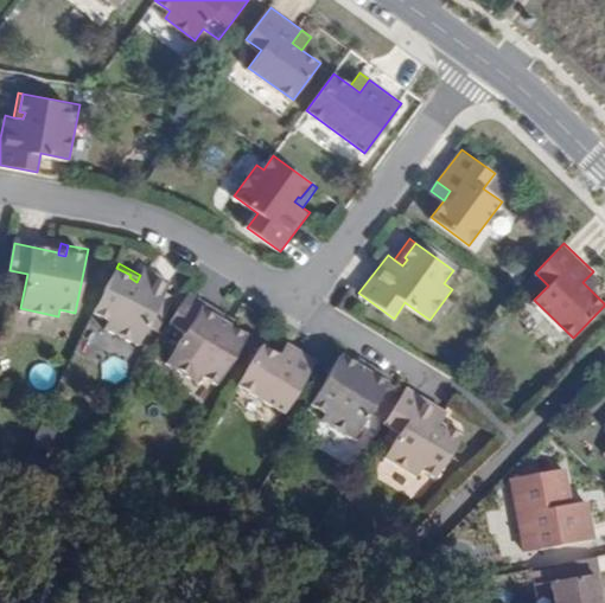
[(131,275),(116,268),(94,312),(110,320),(107,327),(139,344),(170,282),(144,268),(140,275),(137,282),(129,277),(131,275)]
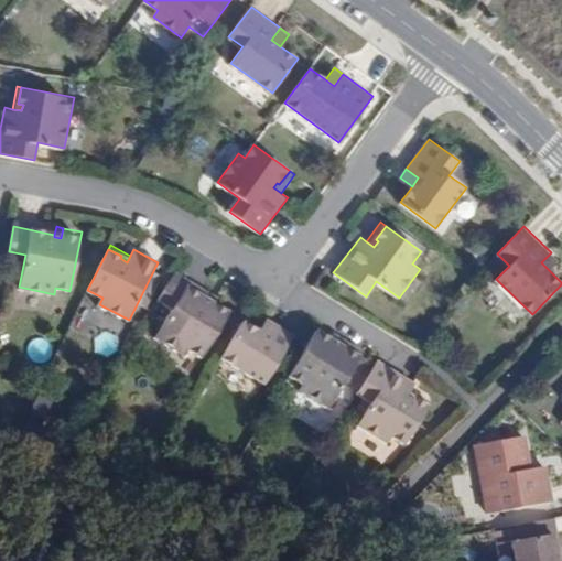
[(558,259),(551,252),(541,262),(548,269),(558,259)]
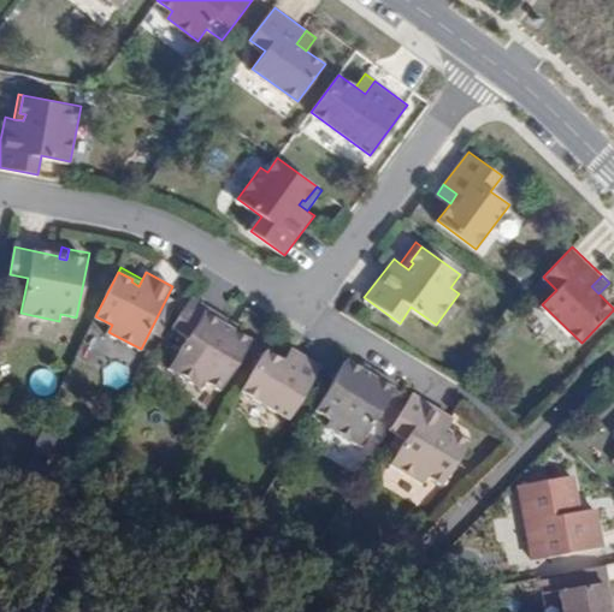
[(556,290),(547,280),(536,292),(545,301),(556,290)]
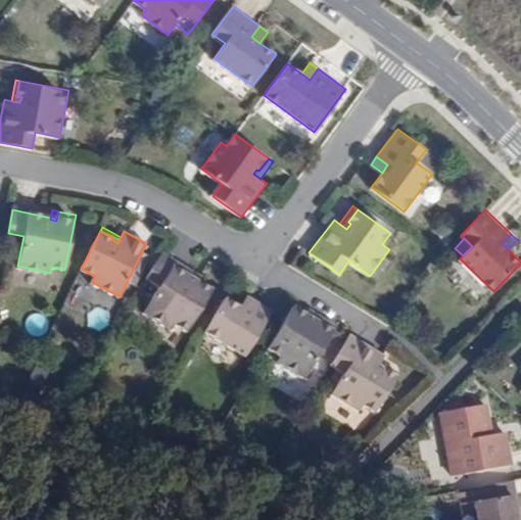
[(195,272),(162,251),(146,277),(160,285),(144,312),(171,328),(174,323),(188,331),(214,289),(197,280),(195,283),(190,280),(195,272)]
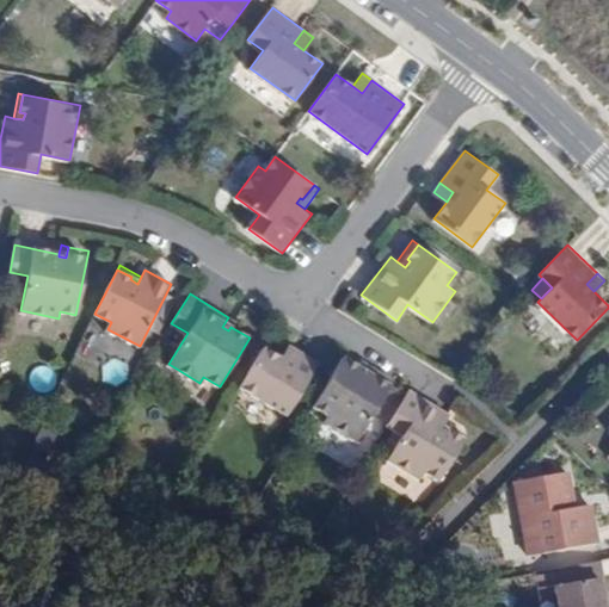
[(234,321),(228,317),(222,327),(228,330),(231,327),(234,321)]
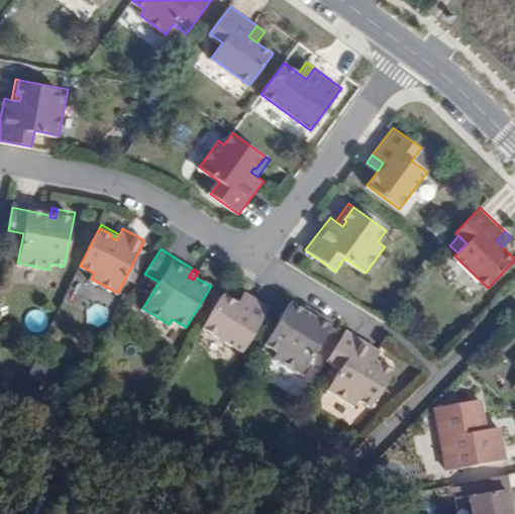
[(245,292),(238,303),(245,307),(252,296),(245,292)]
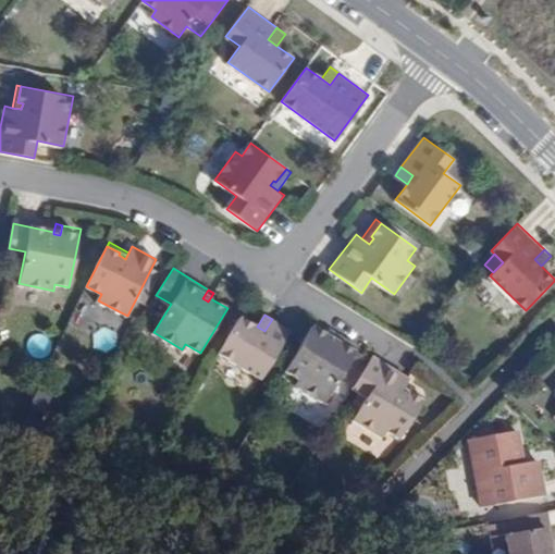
[(257,327),(241,317),(219,352),(261,378),(291,330),(272,319),(264,331),(257,327)]
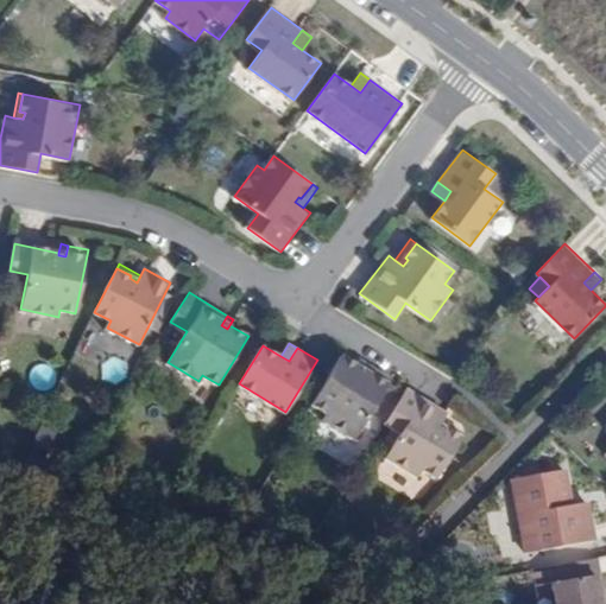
[(360,364),(342,354),(311,404),(326,412),(322,418),(355,438),(372,411),(390,383),(393,377),(379,369),(367,362),(361,373),(358,369),(360,364)]
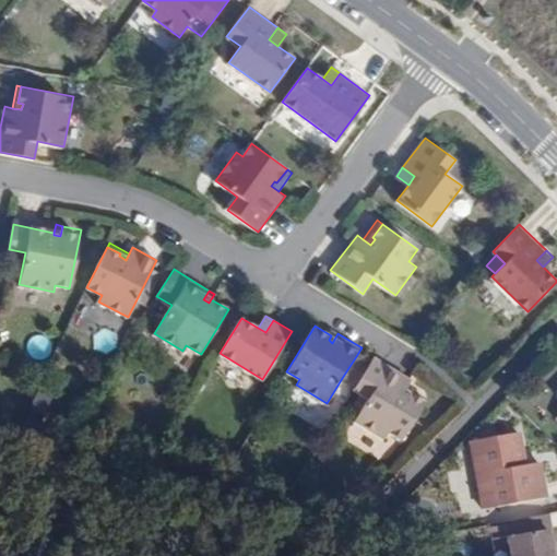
[(338,333),(334,331),(331,335),(329,340),(332,343),(338,333)]
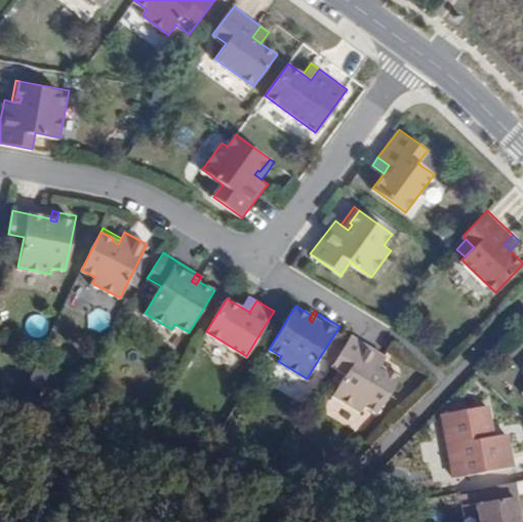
[(336,331),(321,355),(334,363),(349,338),(336,331)]
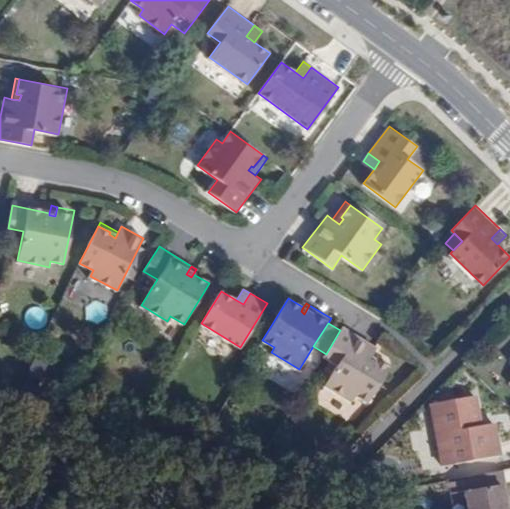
[(373,353),(377,346),(362,337),(343,326),(340,330),(326,354),(325,355),(338,364),(337,367),(327,382),(325,385),(352,401),(356,395),(369,402),(390,368),(376,359),(374,363),(369,359),(373,353)]
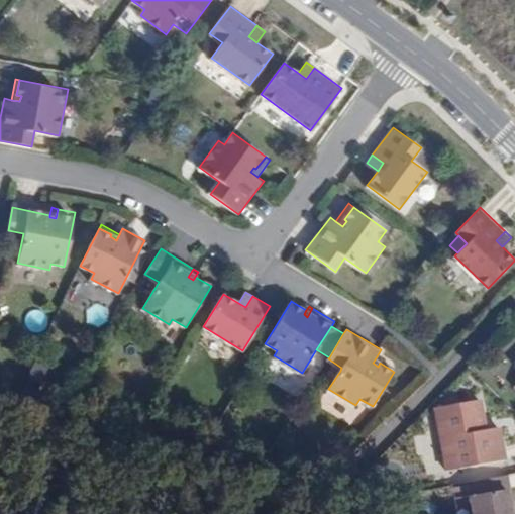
[(396,369),(377,356),(373,363),(378,367),(380,363),(394,372),(396,369)]
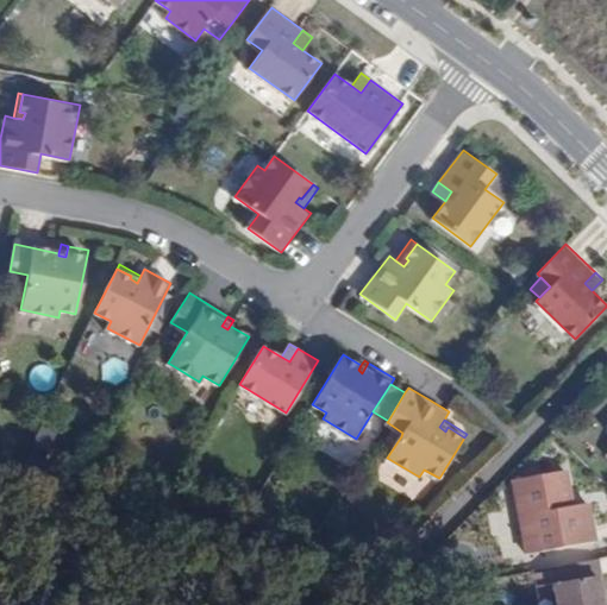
[(389,454),(401,436),(392,430),(380,449),(389,454)]
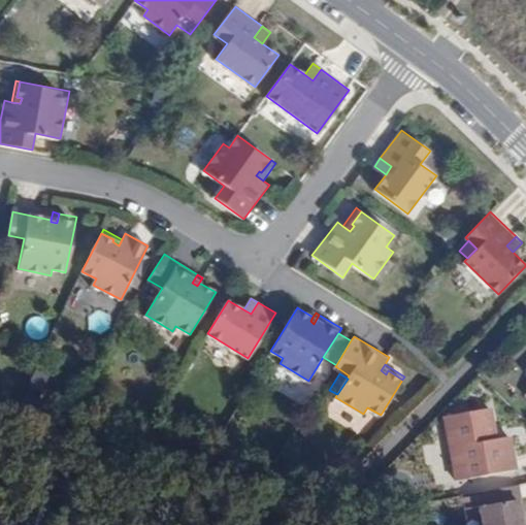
[(469,462),(472,478),(517,470),(510,435),(494,438),(492,429),(496,429),(493,407),(448,415),(455,465),(469,462)]
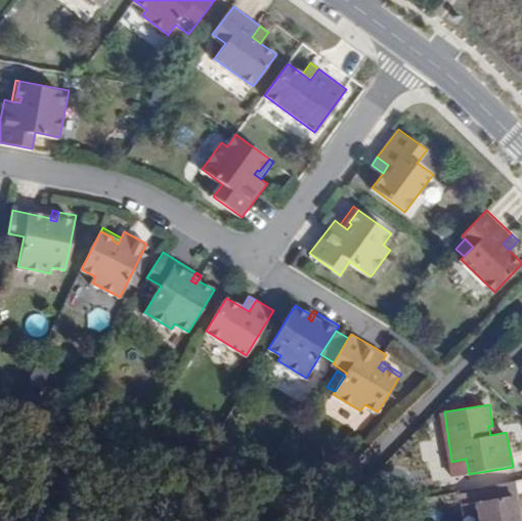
[(454,476),(469,474),(466,459),(451,462),(454,476)]
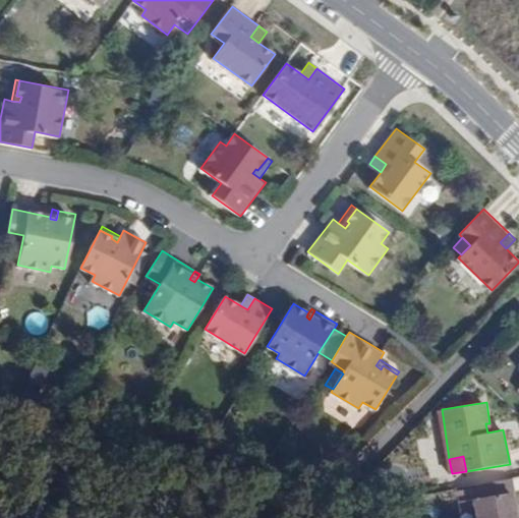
[(507,477),(514,517),(518,517),(518,506),(513,476),(507,477)]
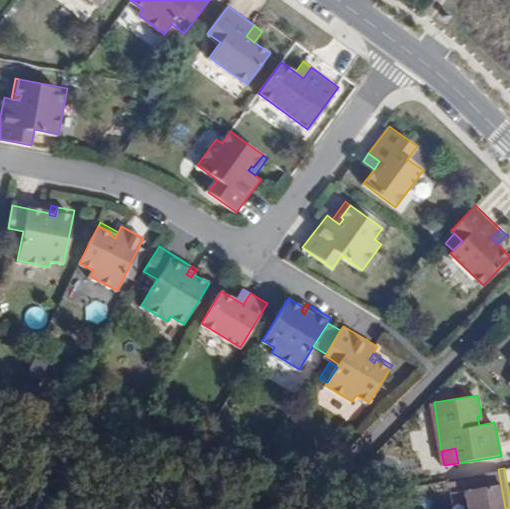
[(505,508),(498,469),(468,475),(471,489),(465,490),(468,508),(505,508)]
